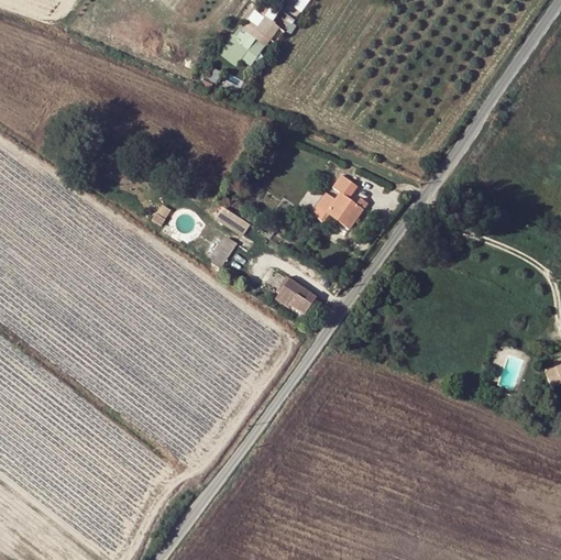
[(243,54),(255,62),(283,23),(276,18),(283,8),(275,2),(271,8),(261,0),(224,51),(239,61),(243,54)]
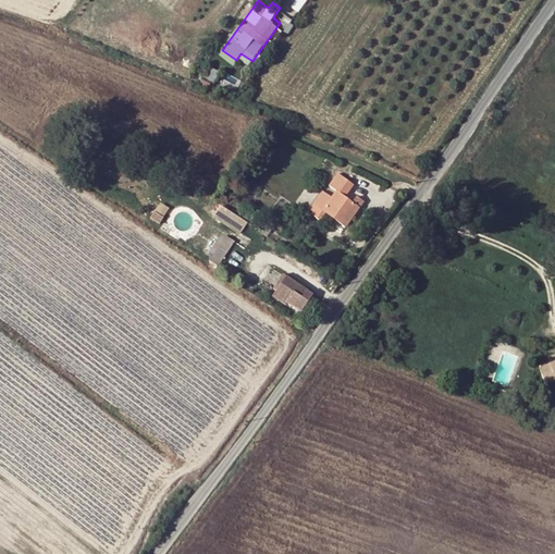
[(304,9),(308,0),(296,0),(295,3),(304,9)]
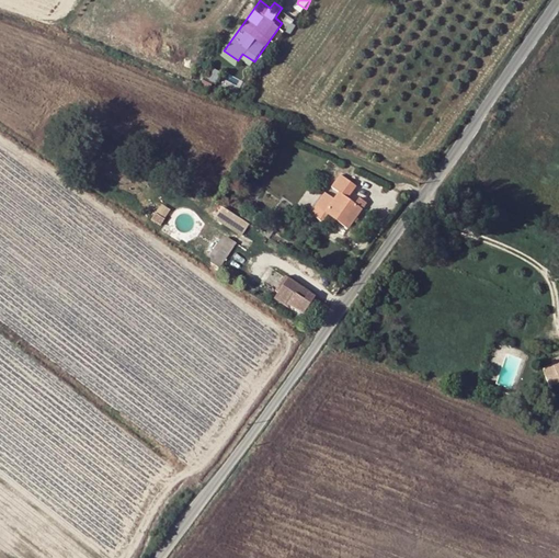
[(357,184),(340,172),(326,192),(323,191),(309,212),(311,213),(308,217),(316,223),(326,211),(348,227),(363,206),(355,201),(349,196),(357,184)]
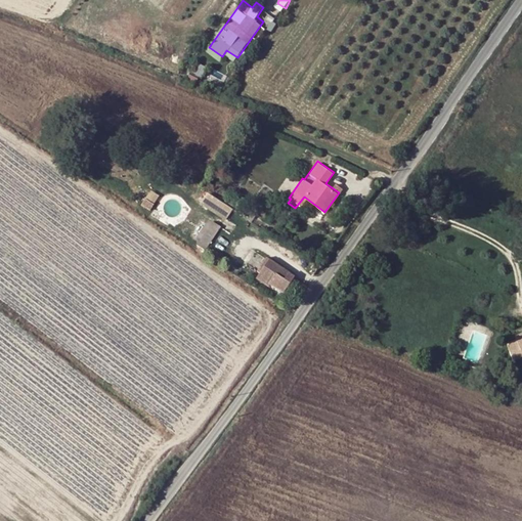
[(332,187),(339,192),(343,186),(336,181),(332,187)]
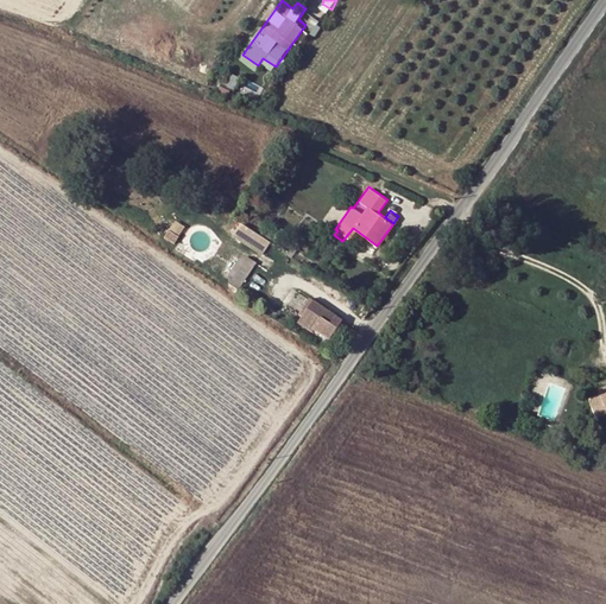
[(269,242),(239,223),(232,236),(262,254),(269,242)]
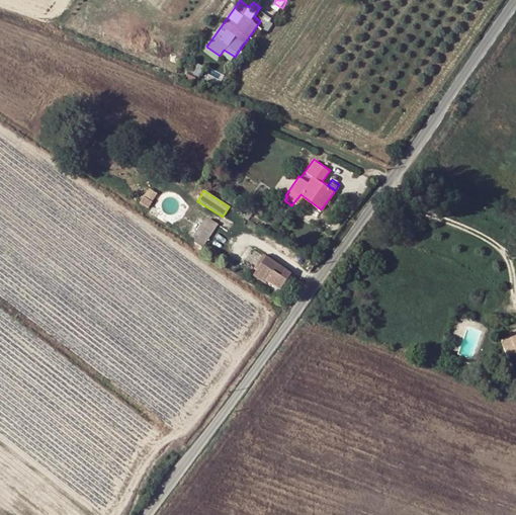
[(209,219),(203,220),(192,234),(193,240),(201,247),(218,224),(209,219)]
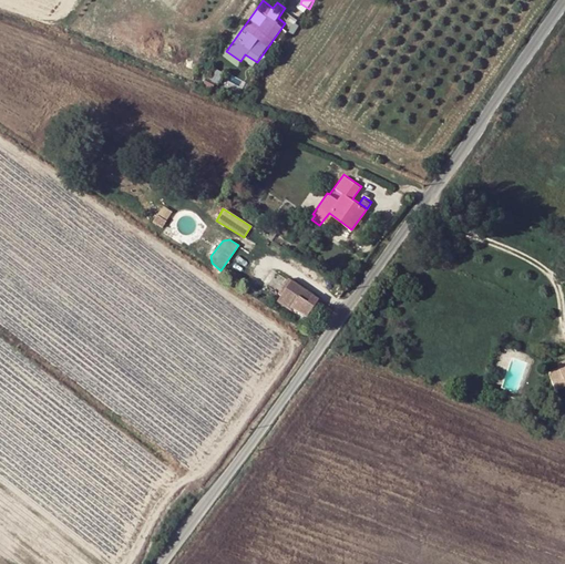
[(307,301),(312,294),(291,279),(281,294),(294,303),(298,296),(307,301)]
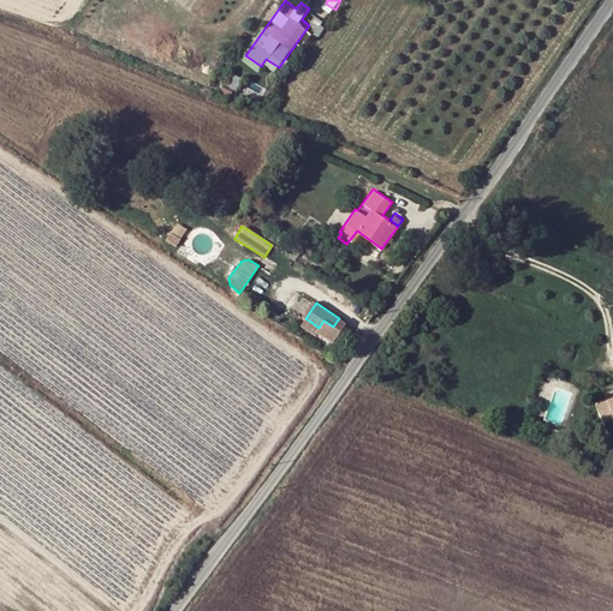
[(315,333),(319,328),(305,318),(304,321),(301,318),(297,324),(313,336),(315,333)]
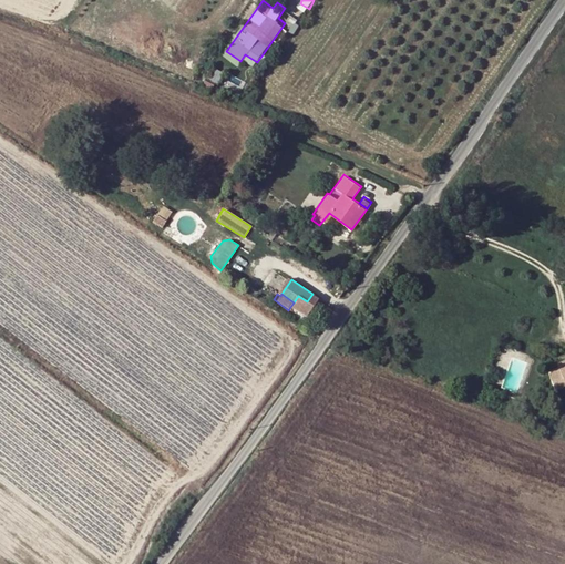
[(294,303),(290,307),(305,318),(319,299),(312,294),(307,301),(298,296),(294,303)]
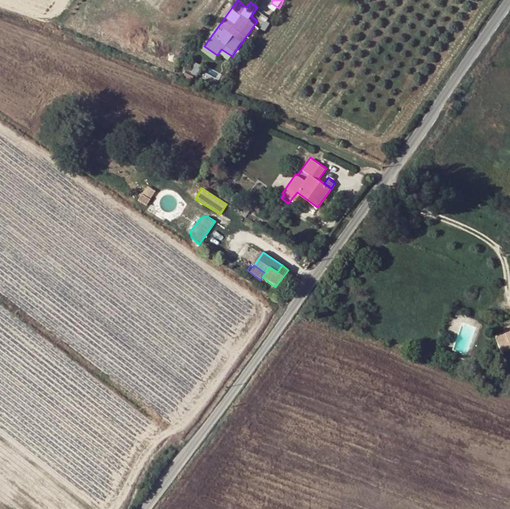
[(505,330),(495,333),(501,349),(509,346),(509,324),(504,326),(505,330)]
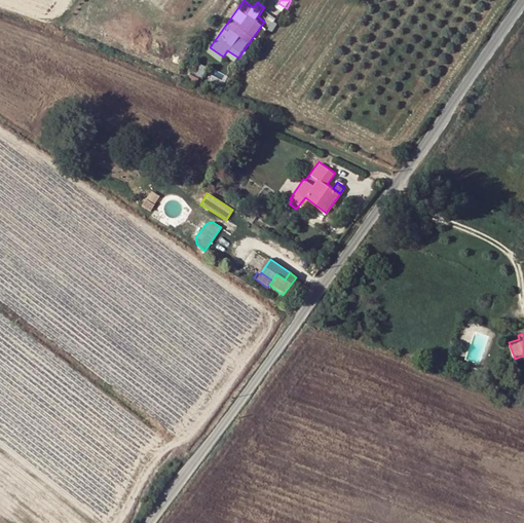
All buildings are outlined.
